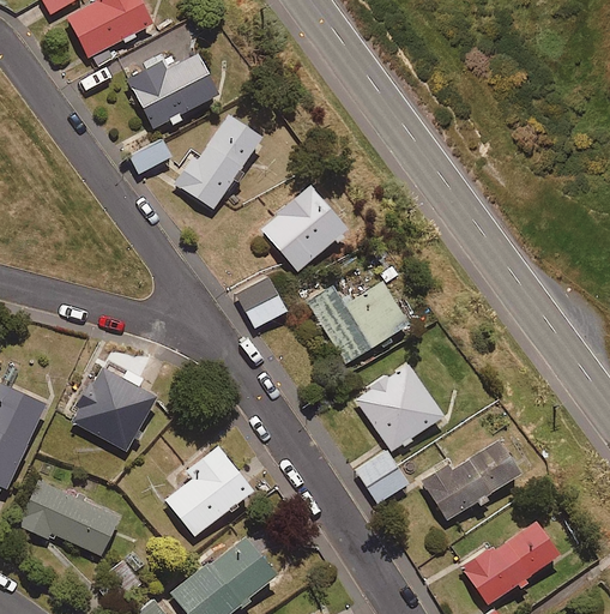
[(41,0),(50,14),(74,0),(41,0)]
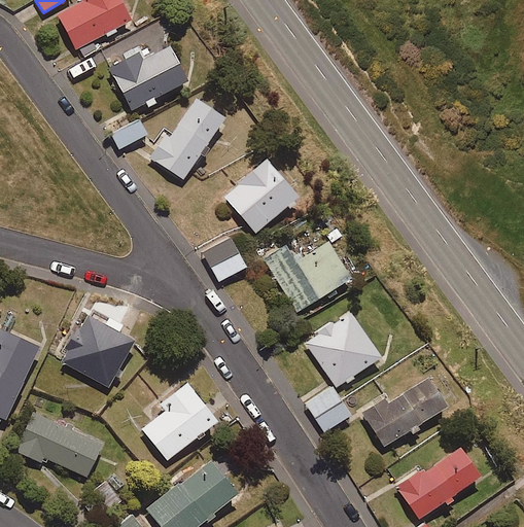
[(119,0),(82,0),(83,0),(58,14),(76,48),(104,33),(106,36),(116,31),(114,27),(131,19),(119,0)]
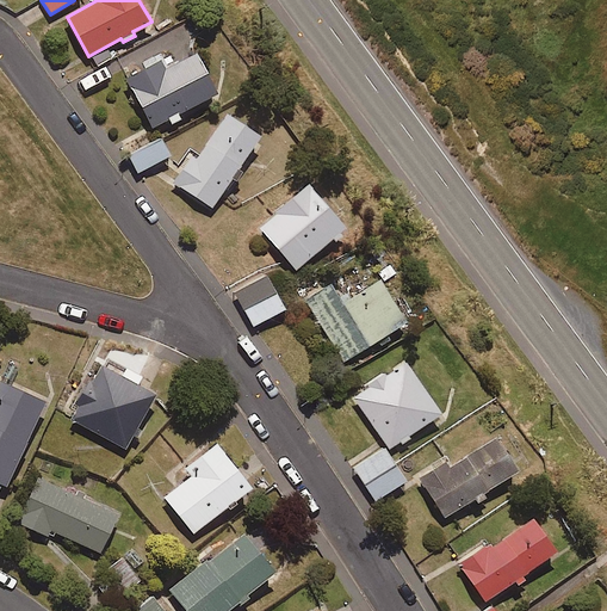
[(160,61),(125,79),(153,129),(218,93),(196,50),(163,67),(160,61)]
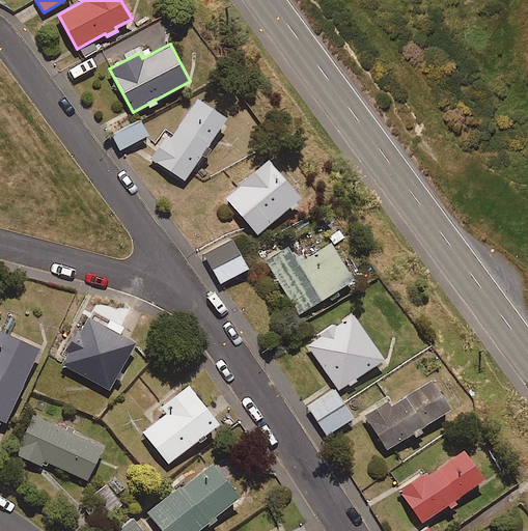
[(165,135),(149,159),(185,182),(226,118),(196,99),(170,139),(165,135)]
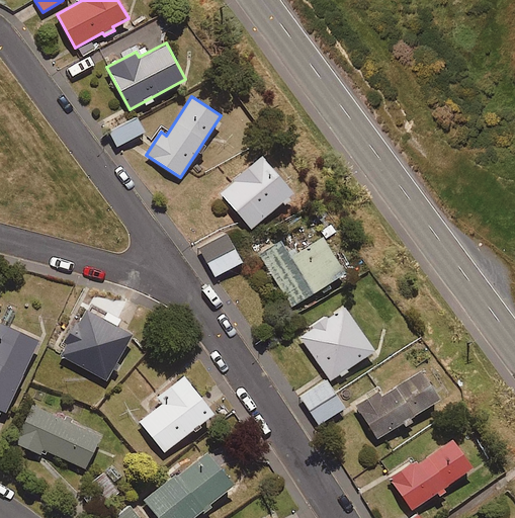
[(139,117),(109,131),(115,146),(146,132),(139,117)]
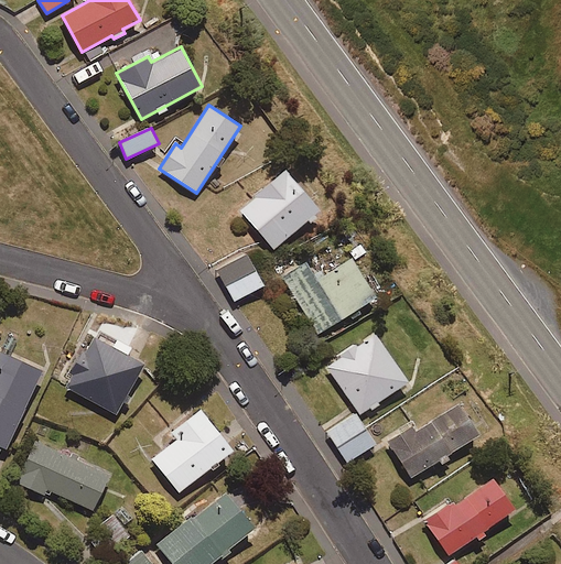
[(284,171),(240,209),(276,249),(320,210),(284,171)]
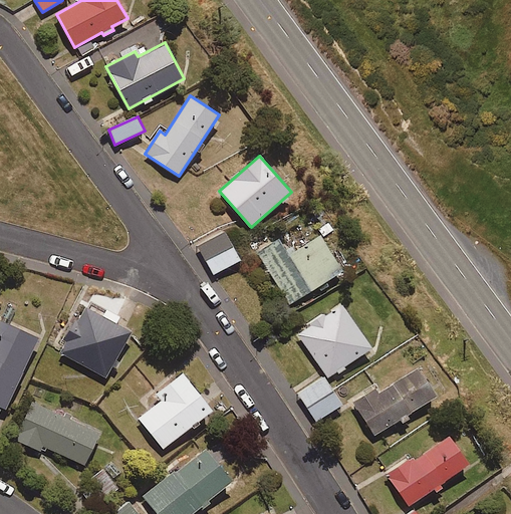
[(224,232),(198,247),(214,275),(240,260),(224,232)]
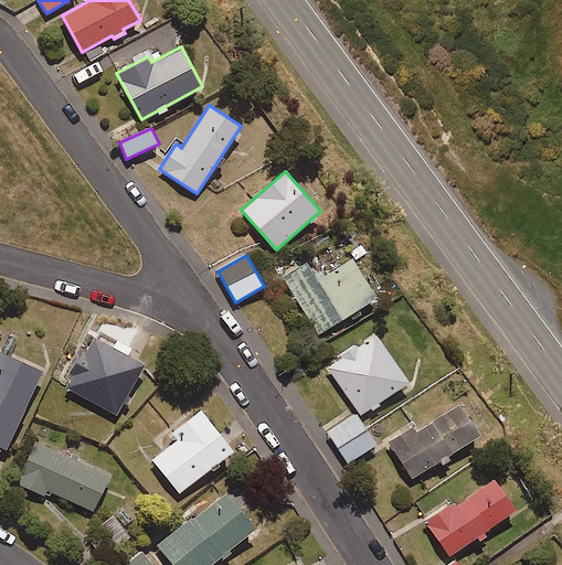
[(307,263),(284,277),(320,334),(379,298),(352,257),(318,279),(307,263)]
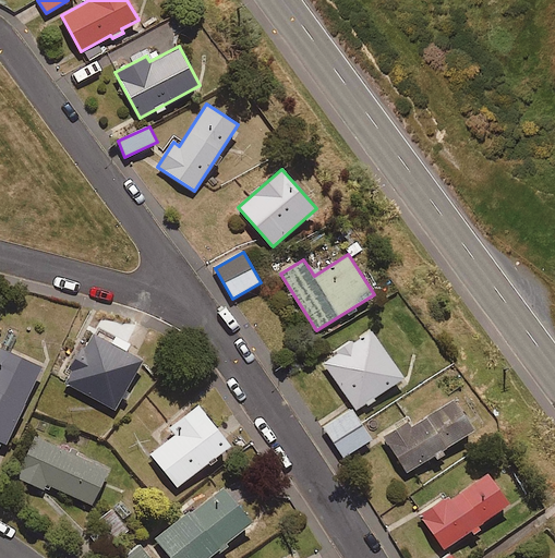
[(405,378),(371,329),(325,361),(359,410),(405,378)]
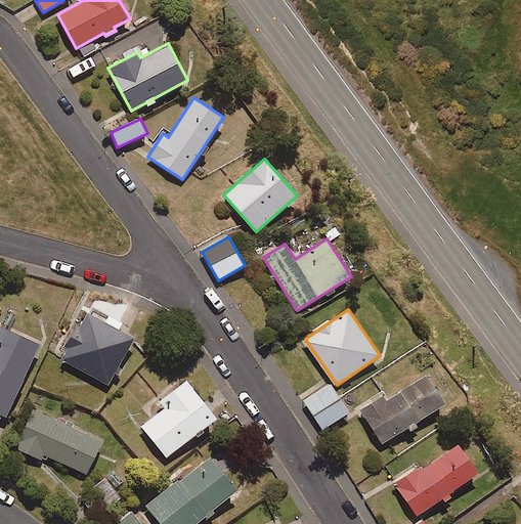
[(78,328),(75,325),(63,347),(67,348),(61,360),(109,385),(133,339),(85,313),(78,328)]
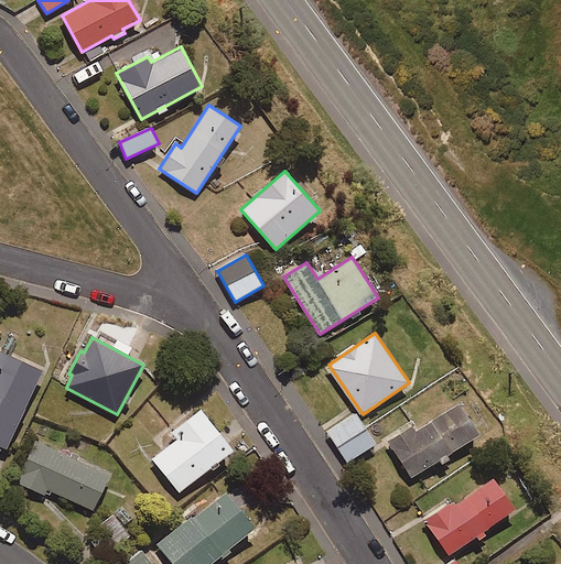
[(0,350),(0,452),(2,448),(6,449),(42,370),(0,350)]
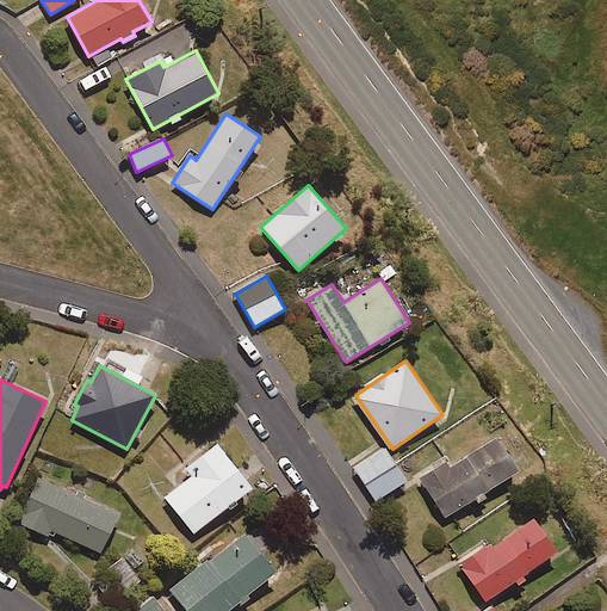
[(446,463),(421,479),(445,517),(516,471),(495,439),(450,468),(446,463)]
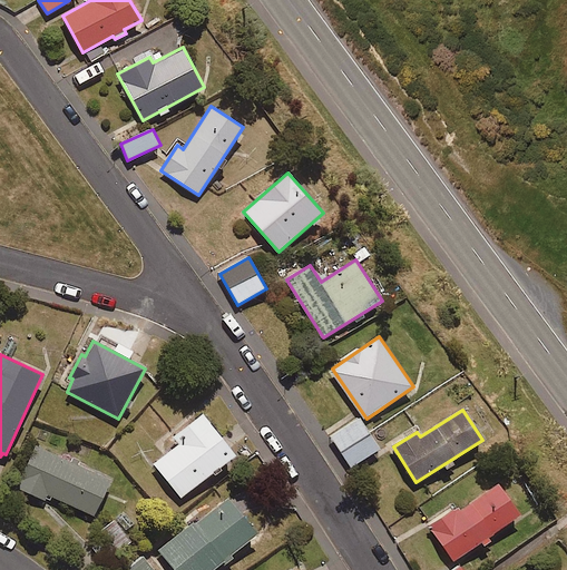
[(177,445),(154,464),(181,498),(234,457),(201,415),(172,439),(177,445)]
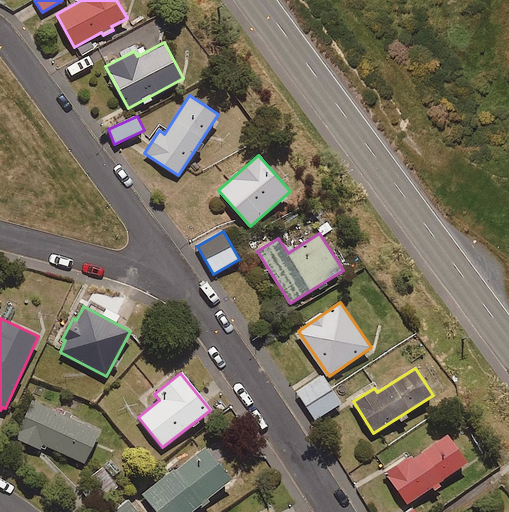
[(322,375),(296,393),(315,421),(341,403),(322,375)]
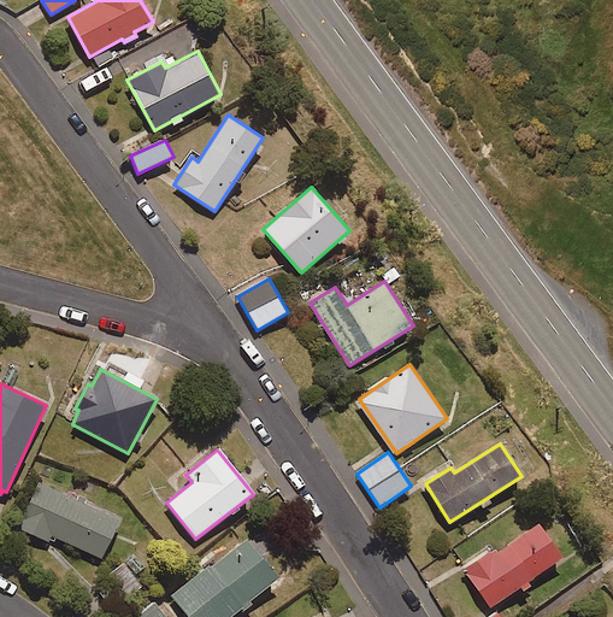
[(119,519),(36,482),(15,528),(48,542),(51,536),(101,559),(119,519)]
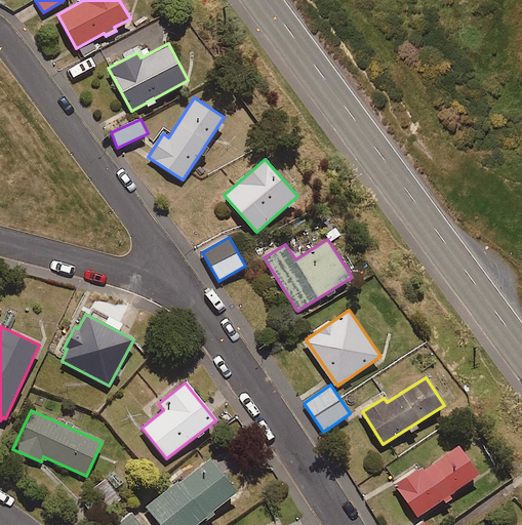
[(420,468),(396,485),(416,516),(478,475),(458,446),(423,471),(420,468)]
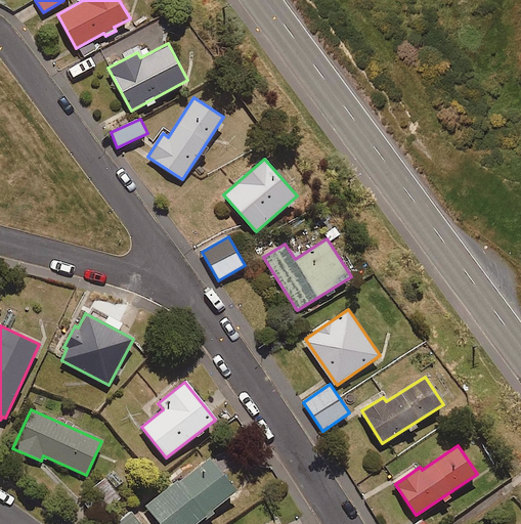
[(209,457),(146,507),(160,523),(194,523),(235,492),(209,457)]
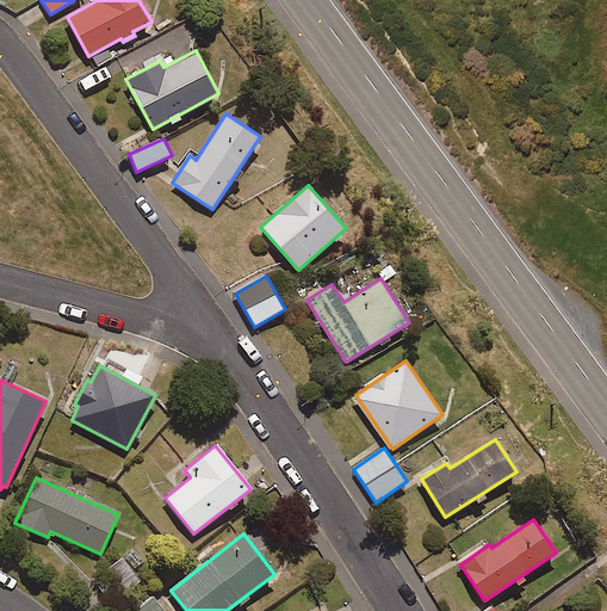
[(142,580),(122,556),(105,569),(113,578),(100,588),(113,604),(142,580)]
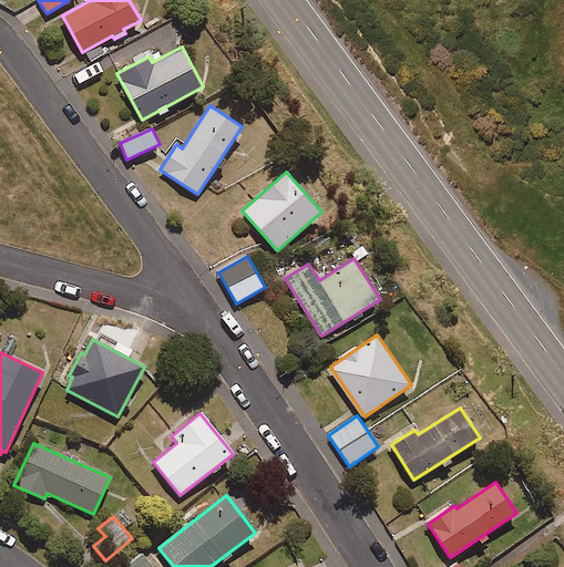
[(154,566),(143,554),(127,566),(154,566)]
